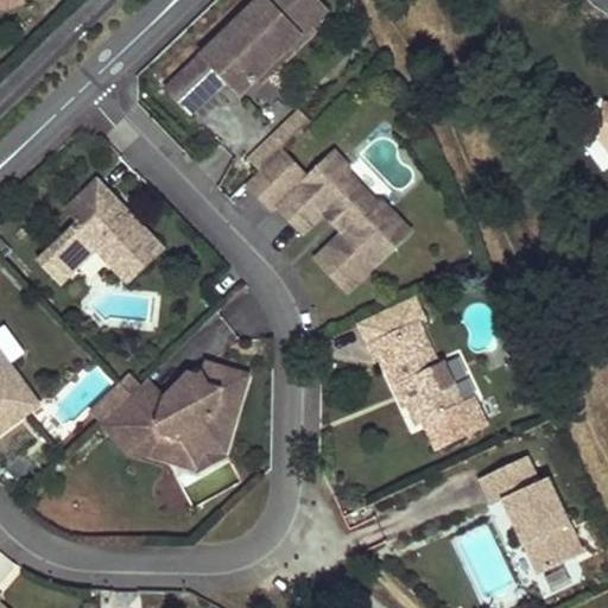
[(317,0),(260,0),(166,92),(191,118),(195,114),(226,83),(241,96),(304,35),(293,24),(317,0)]
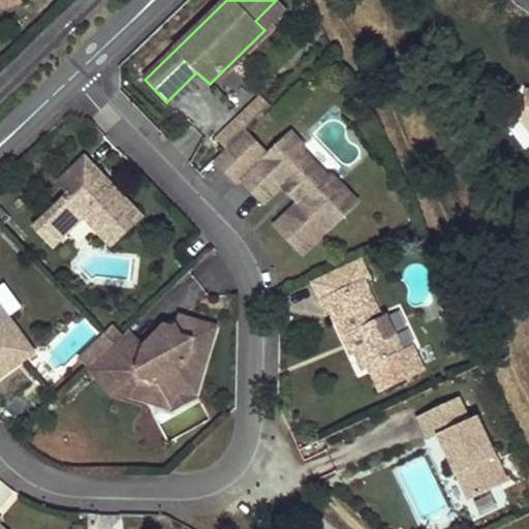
[(265,30),(287,8),(278,0),(276,0),(255,21),(265,30)]
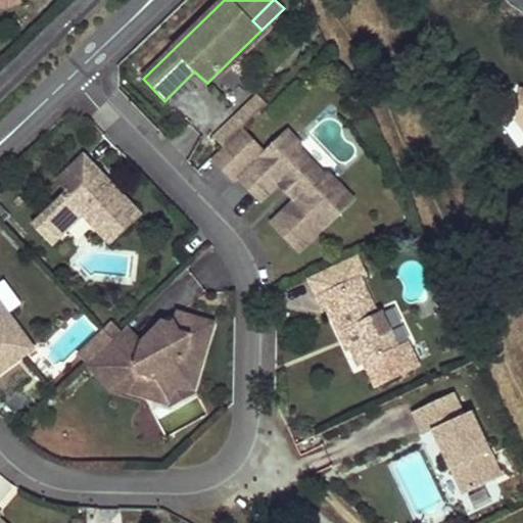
[(256,116),(268,105),(259,96),(247,107),(256,116)]
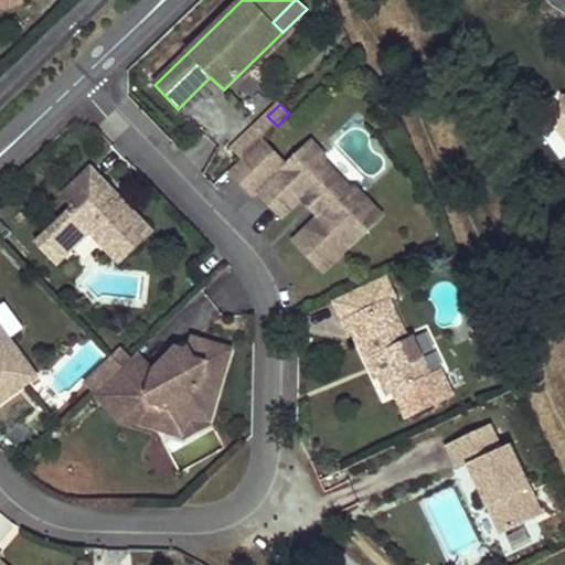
[(254,148),(277,126),(267,116),(245,138),(254,148)]
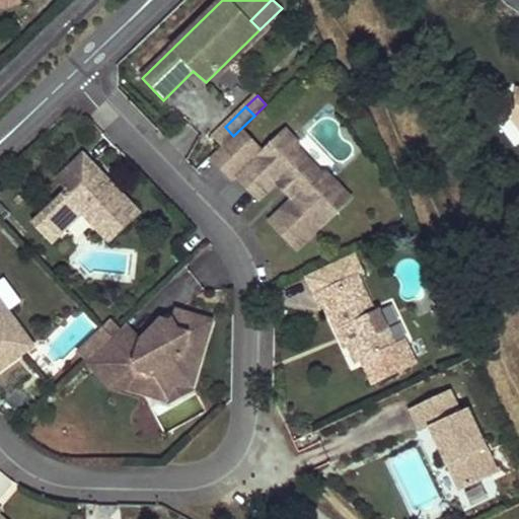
[(233,136),(225,127),(213,137),(222,147),(233,136)]
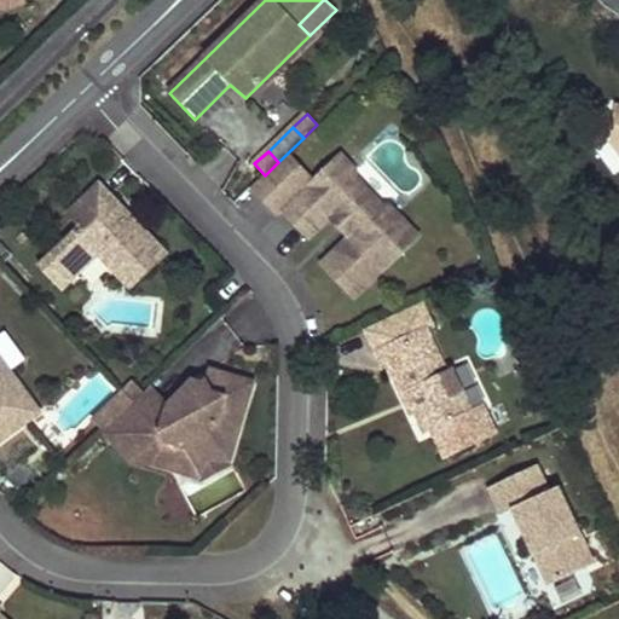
[(359,230),(350,237),(345,243),(377,277),(403,253),(374,223),(366,224),(339,195),(340,187),(324,172),(296,198),(270,171),(265,175),(253,187),(279,215),(284,210),(310,238),(330,218),(340,209),(359,230)]
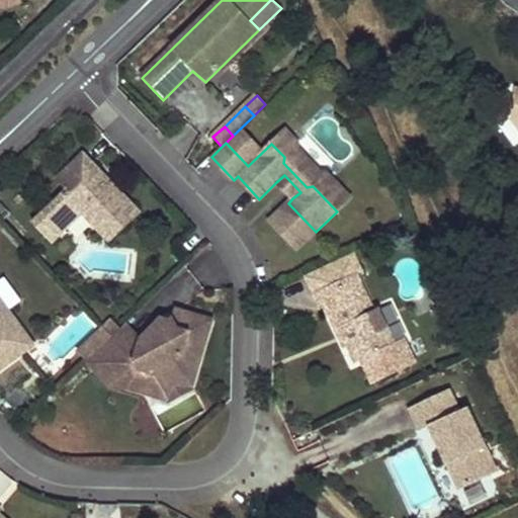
[(82,212),(102,233),(115,221),(123,229),(141,212),(111,182),(103,182),(97,187),(92,181),(102,172),(84,154),(57,179),(67,190),(32,223),(52,242),(82,212)]
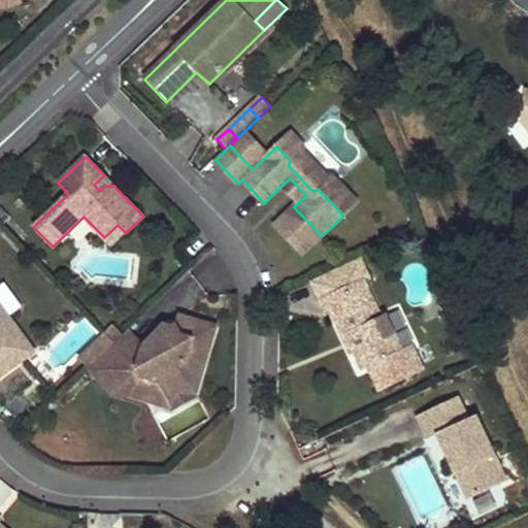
[(105,186),(113,186),(104,175),(94,185),(99,191),(105,186)]
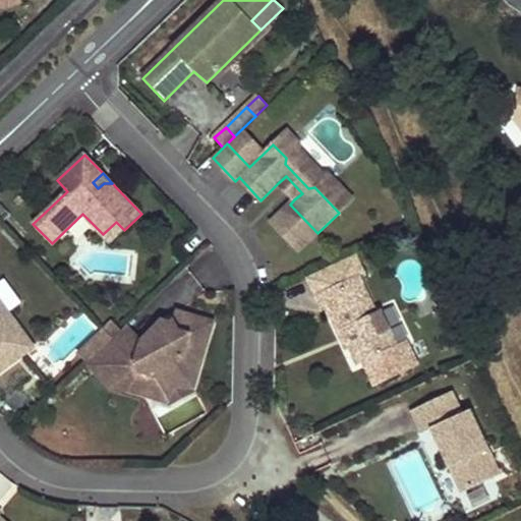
[(302,193),(286,176),(278,183),(294,199),(302,193)]
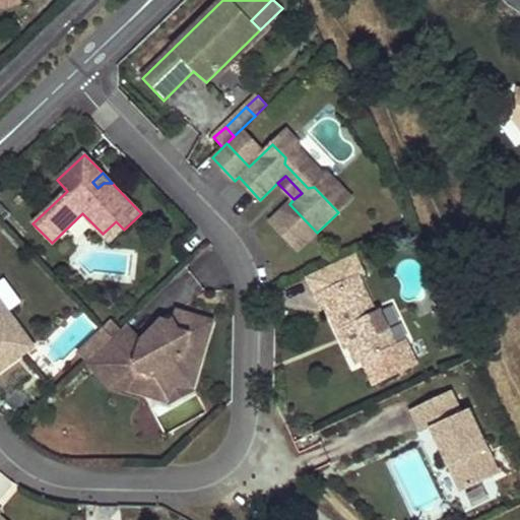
[(111,243),(124,230),(116,221),(103,234),(111,243)]
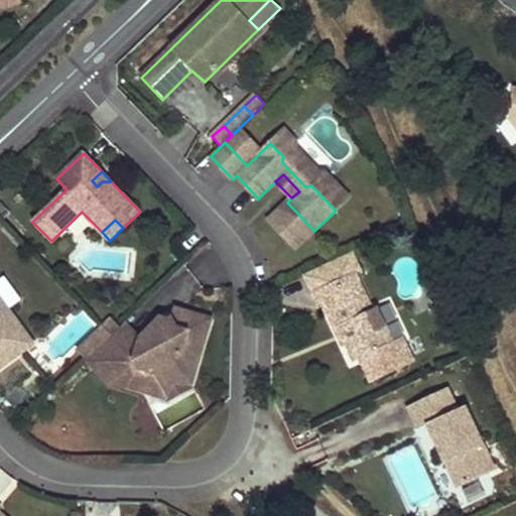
[(378,320),(356,274),(361,271),(352,252),(305,274),(321,308),(326,306),(339,336),(343,334),(353,355),(361,371),(398,354),(382,318),(378,320)]
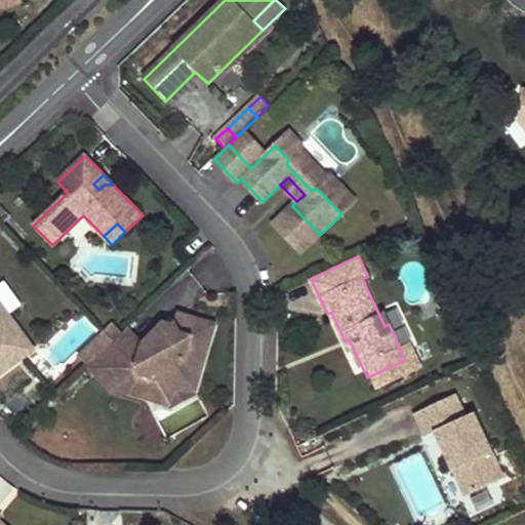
[(0,374),(35,350),(0,303),(0,374)]
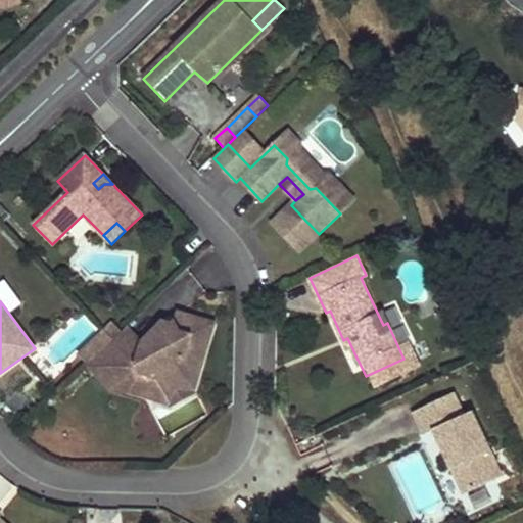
[(196,380),(214,323),(176,310),(176,319),(173,321),(163,322),(157,338),(160,341),(155,346),(152,343),(149,346),(143,341),(129,325),(122,331),(114,338),(113,339),(105,347),(88,365),(111,390),(113,389),(116,387),(132,378),(151,384),(160,400),(196,380)]
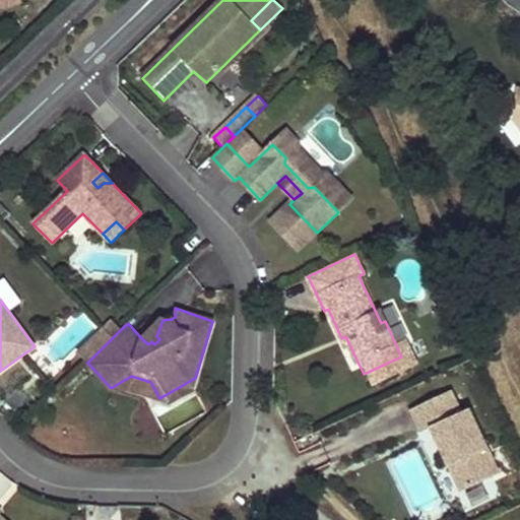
[(114,336),(121,329),(113,320),(105,327),(114,336)]
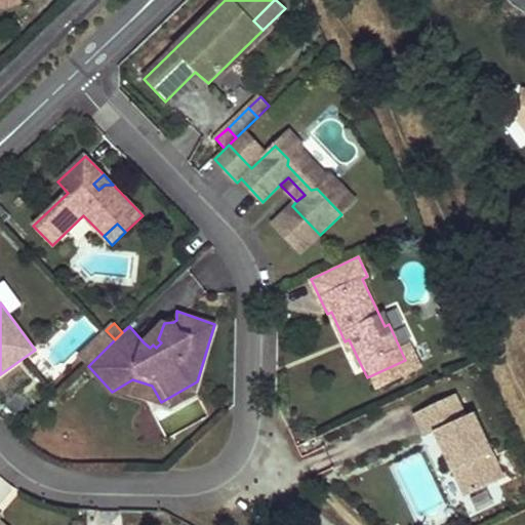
[(164,323),(144,342),(150,348),(153,345),(156,348),(161,342),(158,339),(164,323)]
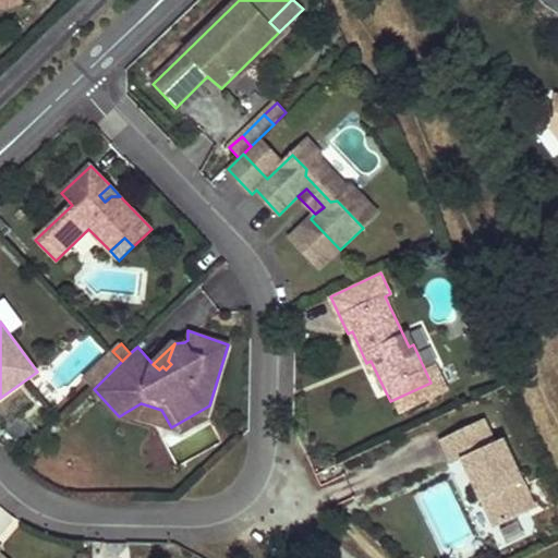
[(111,352),(104,361),(112,371),(121,362),(111,352)]
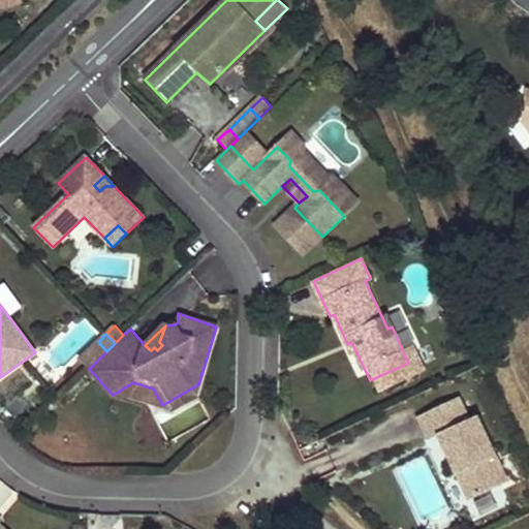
[(98,342),(80,360),(89,369),(106,351),(98,342)]
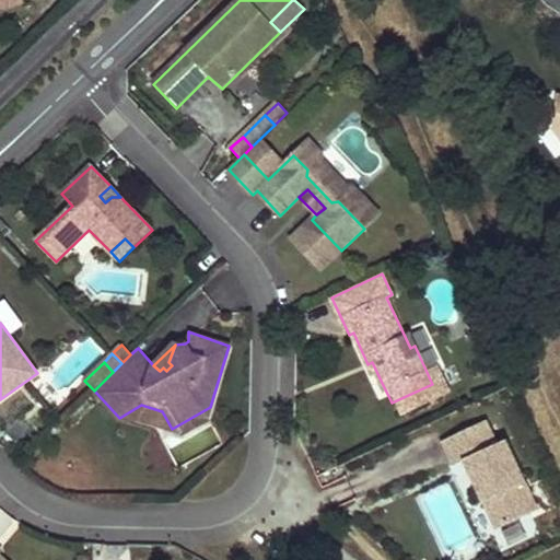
[(383,385),(372,362),(368,364),(378,387),(383,385)]
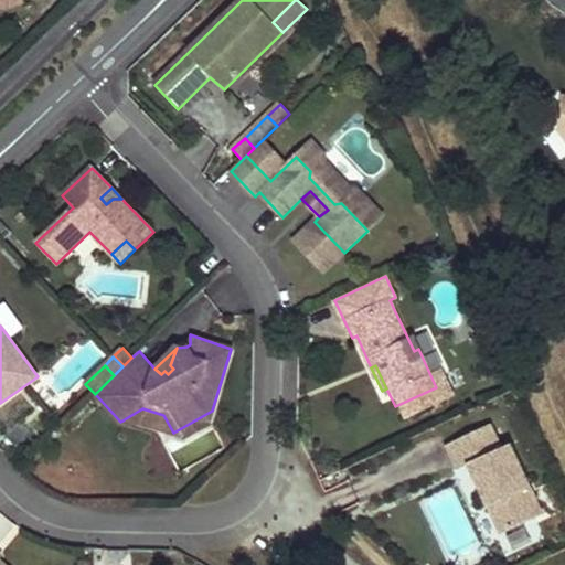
[(123,420),(140,423),(173,433),(163,415),(142,408),(126,418),(123,420)]
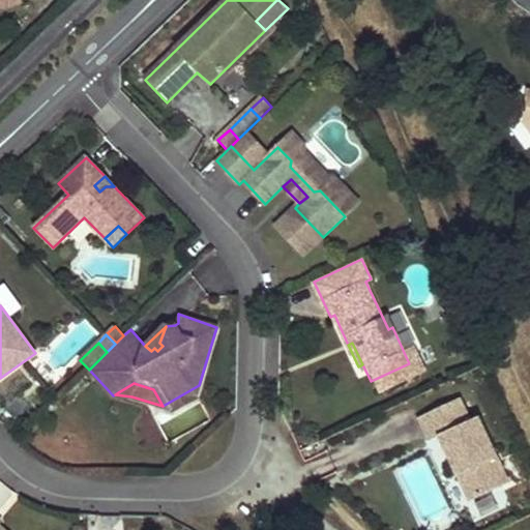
[(199,385),(163,406),(174,409),(196,396),(199,385)]
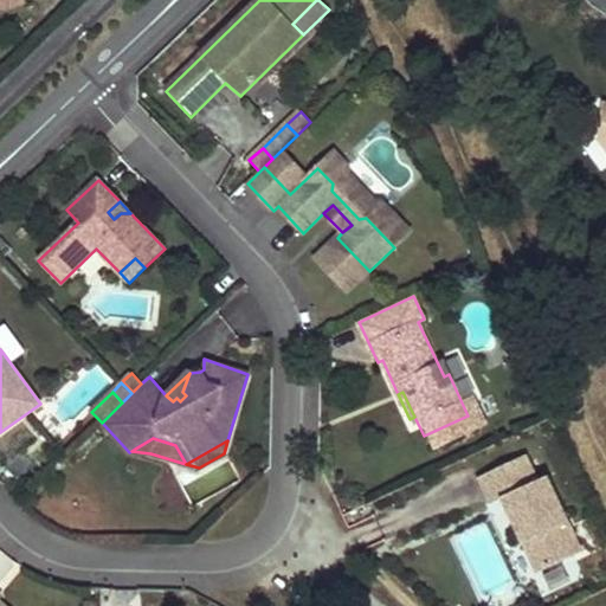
[(539,481),(527,456),(509,463),(521,489),(502,497),(502,498),(514,523),(519,521),(522,528),(517,530),(537,573),(582,552),(548,477),(539,481)]
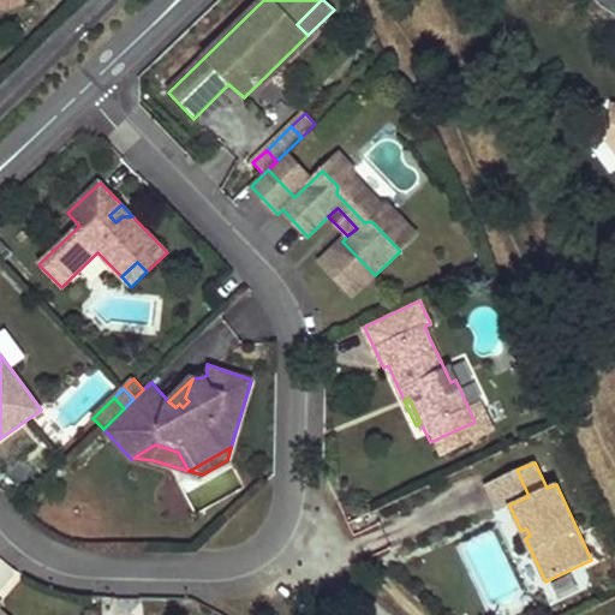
[(499,512),(509,506),(509,505),(529,496),(517,470),(487,484),(499,512)]
